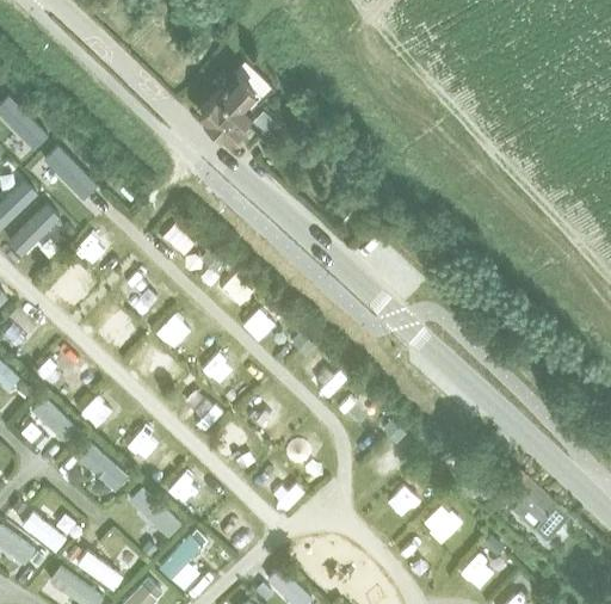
[(235,81),(199,121),(226,146),(233,137),(238,142),(247,131),(241,125),(250,116),(242,110),(253,98),(235,81)]
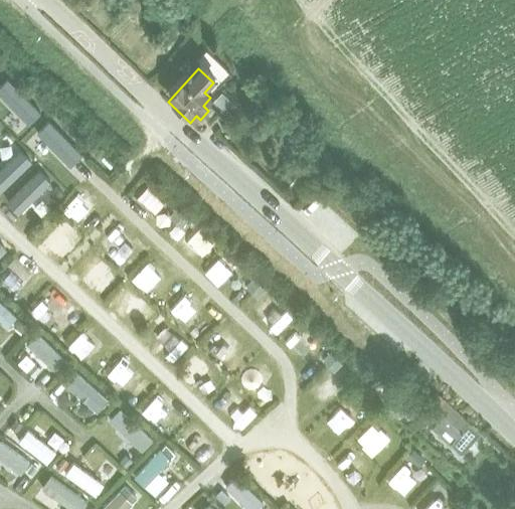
[(40,113),(7,79),(0,87),(0,94),(29,124),(40,113)]
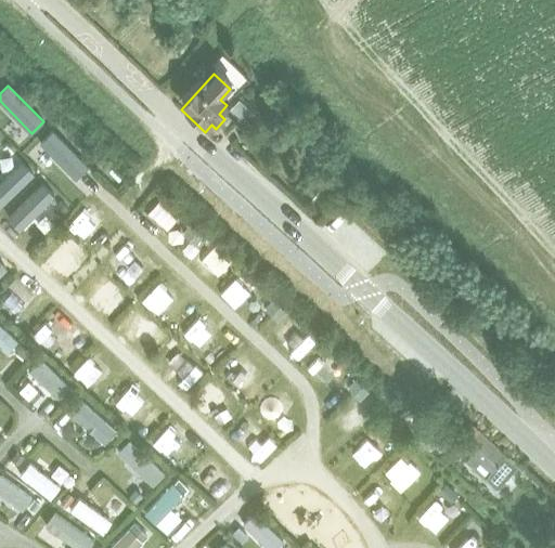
[(88,166),(51,131),(39,144),(75,179),(88,166)]
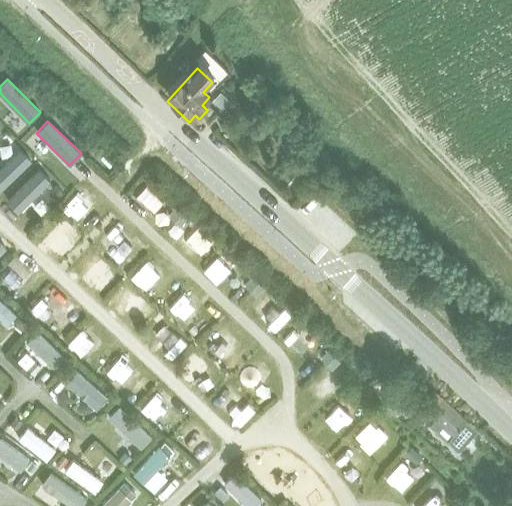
[(0,191),(30,161),(19,150),(0,169),(0,191)]
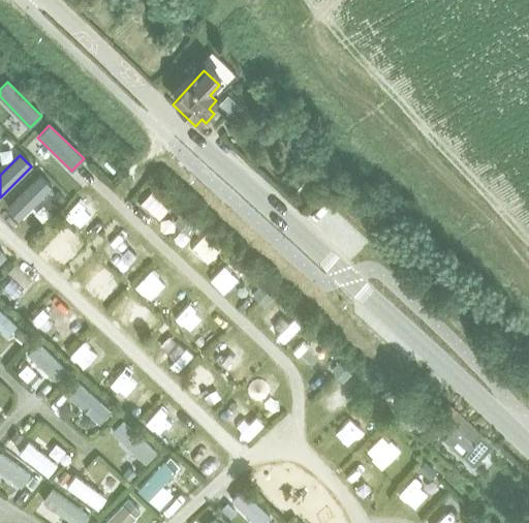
[(52,187),(39,176),(7,209),(20,220),(52,187)]
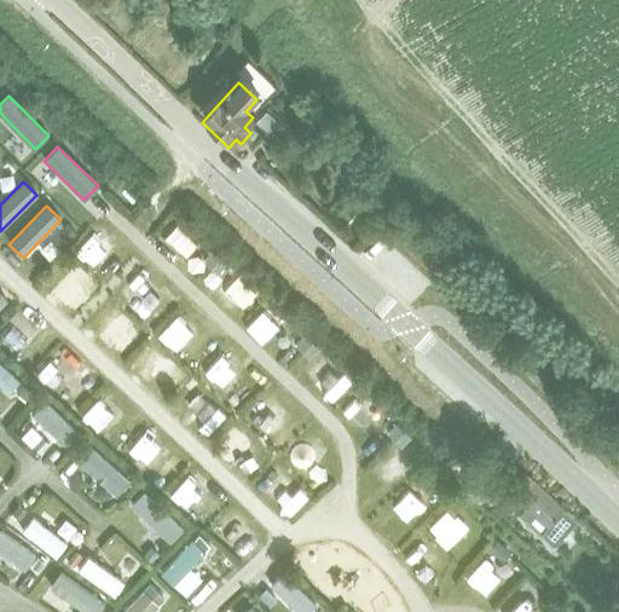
[(21,382),(0,363),(0,388),(7,396),(21,382)]
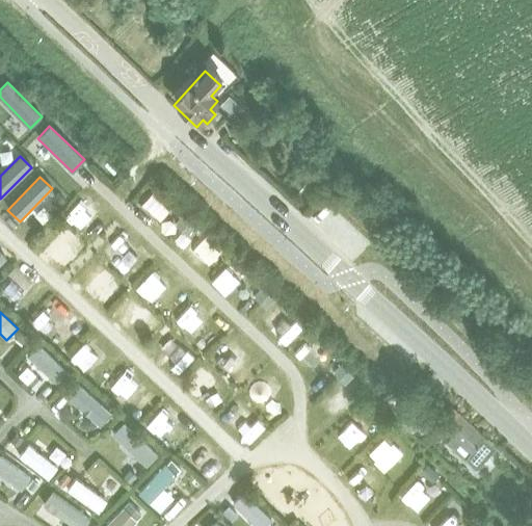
[(57,387),(68,375),(37,346),(26,358),(57,387)]
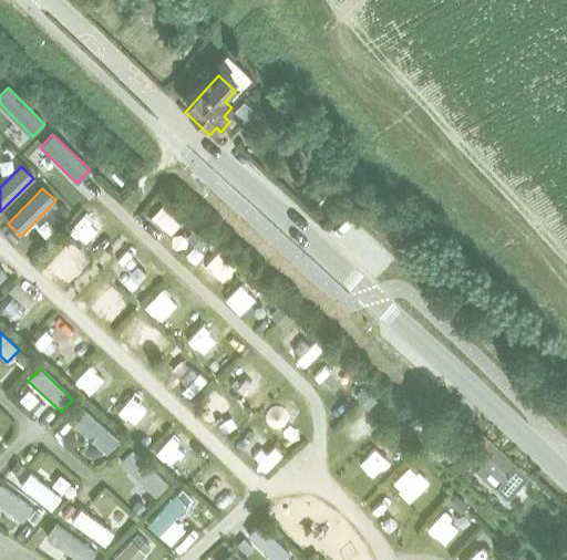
[(119,441),(82,408),(69,423),(105,455),(119,441)]
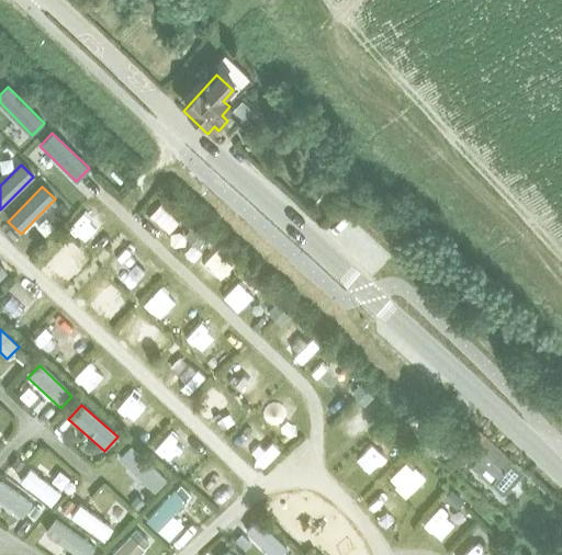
[(450,444),(434,429),(417,445),(434,462),(450,444)]
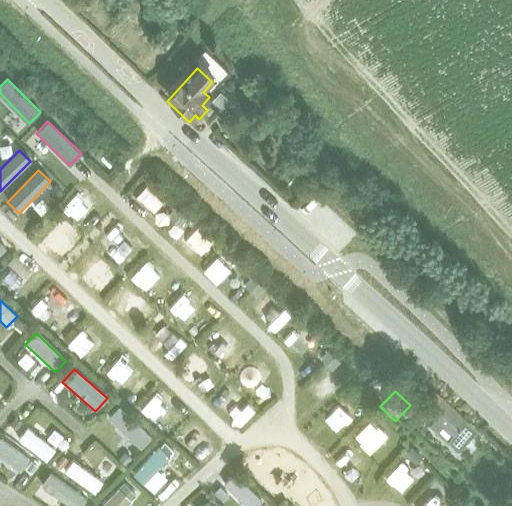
[(433,395),(419,410),(434,425),(429,431),(456,456),(476,436),(465,426),(433,395)]
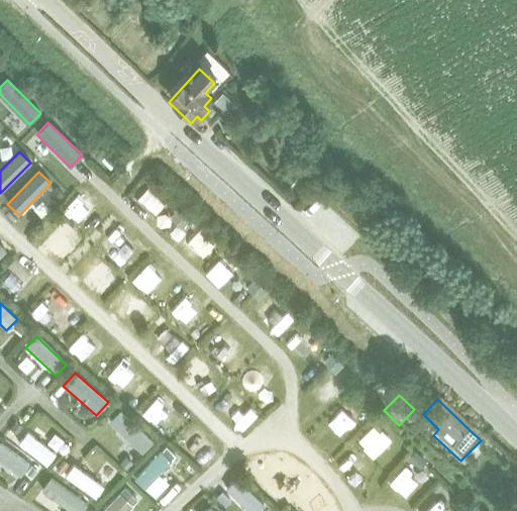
[(153,443),(120,412),(109,423),(142,454),(153,443)]
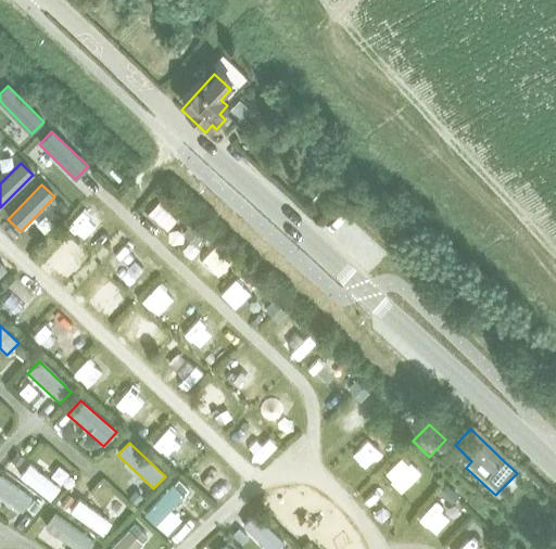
[(60,489),(29,465),(19,479),(49,502),(60,489)]
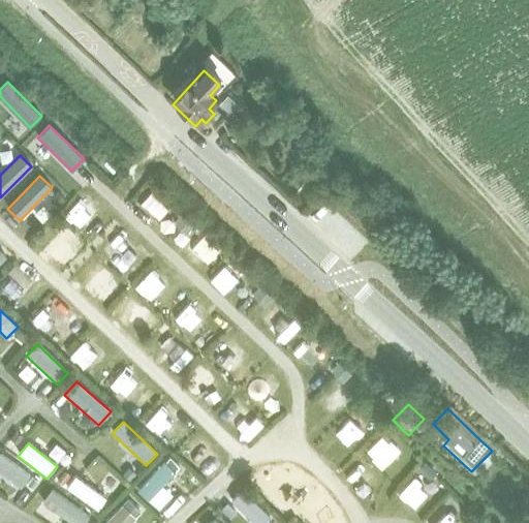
[(29,475),(0,454),(0,473),(19,488),(29,475)]
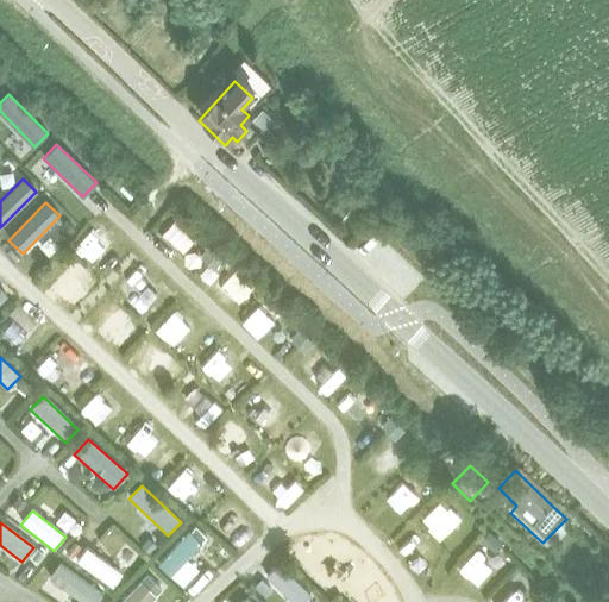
[(201,546),(189,534),(158,566),(170,578),(201,546)]
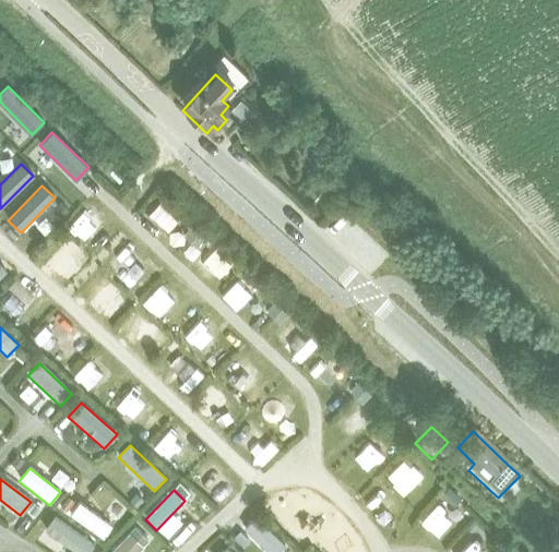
[(113,528),(80,503),(70,515),(104,540),(113,528)]
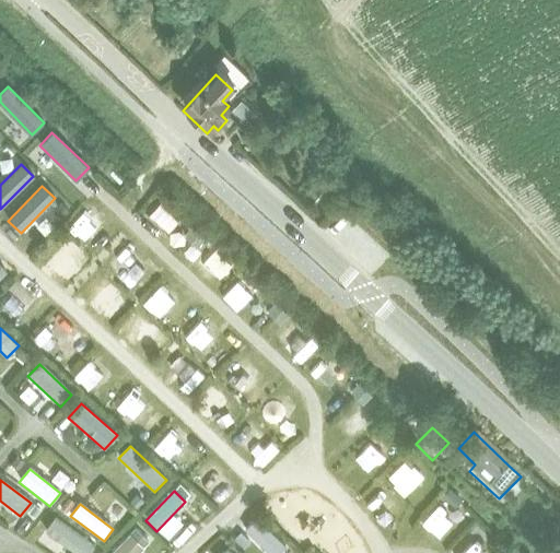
[(90,552),(93,548),(54,519),(44,532),(72,552),(90,552)]
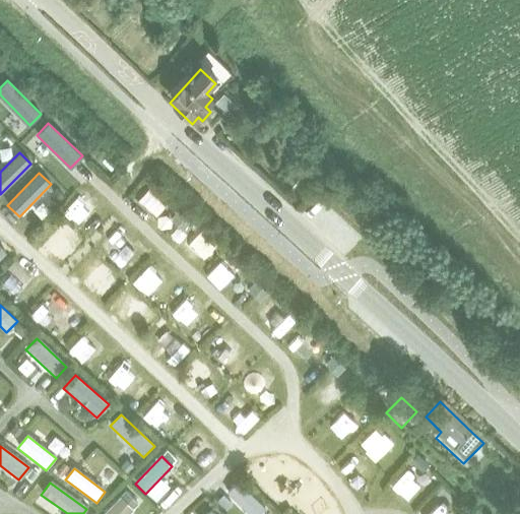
[(264,509),(237,483),(226,493),(248,513),(260,513),(264,509)]
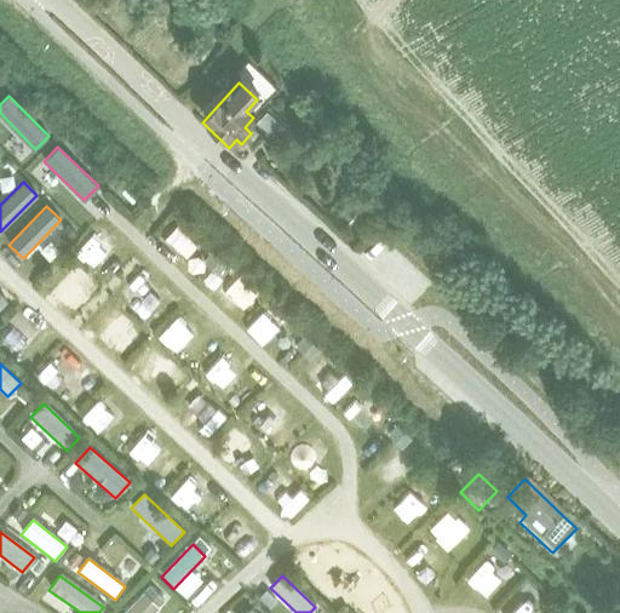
[(154,612),(159,607),(143,593),(124,612),(154,612)]
